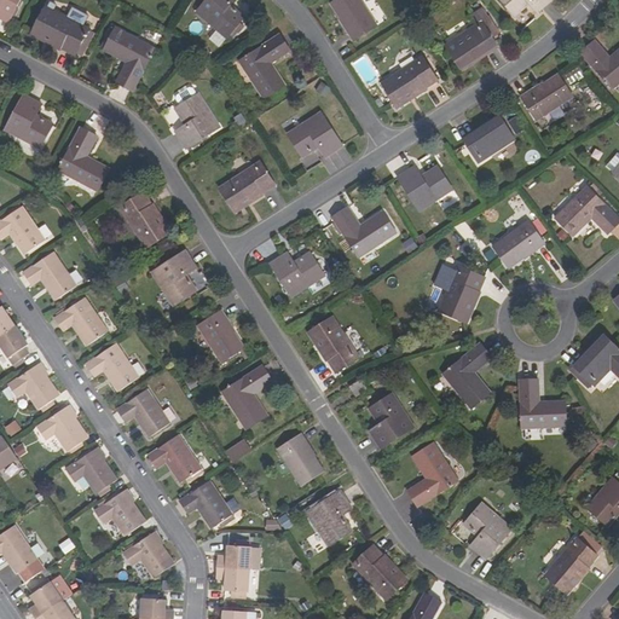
[(0,0),(0,17),(9,23),(21,0),(0,0)]
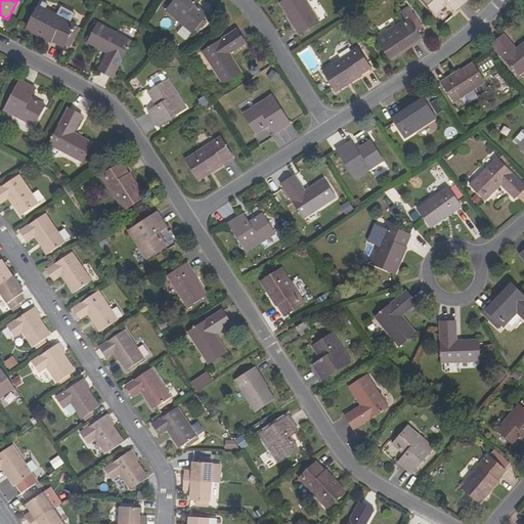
[(192,34),(206,18),(200,13),(202,10),(195,5),(199,0),(175,0),(167,11),(192,34)]
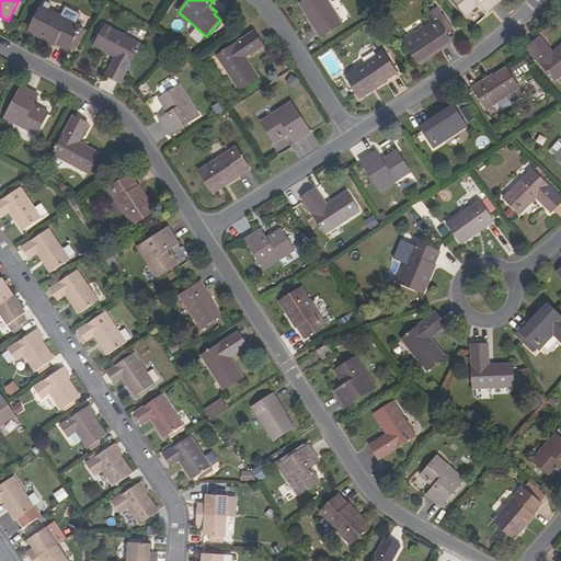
[(317,26),(316,27),(320,36),(342,22),(328,0),(304,0),(300,2),(317,26)]
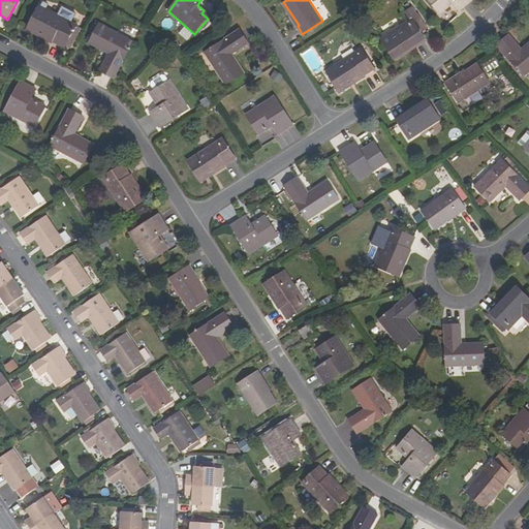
[(428,0),(438,10),(444,6),(445,8),(453,2),(460,10),(470,0),(428,0)]
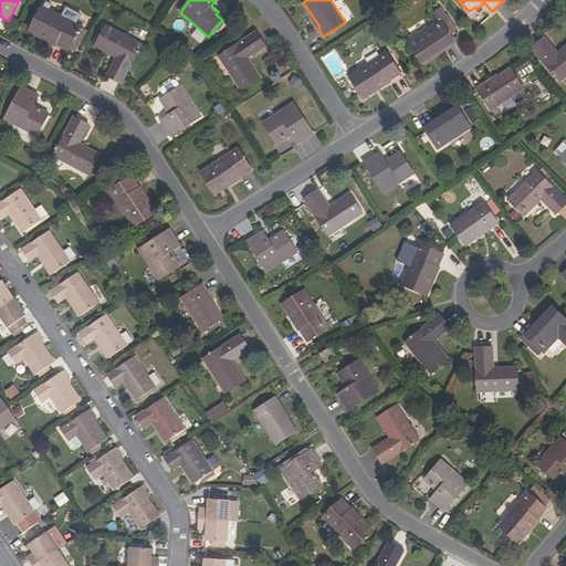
[(83,29),(43,8),(31,30),(71,51),(83,29)]
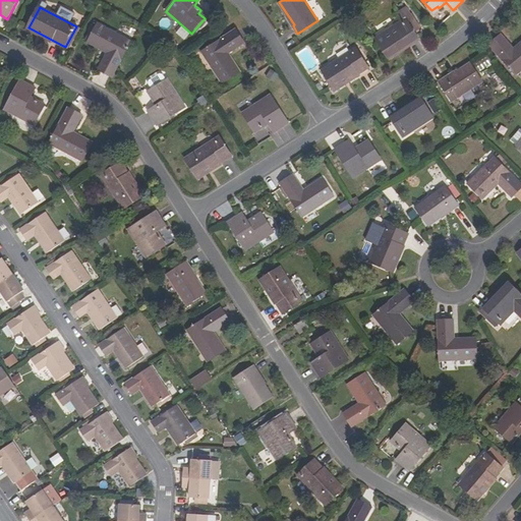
[(421,29),(413,16),(408,8),(403,11),(407,17),(377,39),(387,55),(407,42),(408,45),(419,37),(416,32),(421,29)]
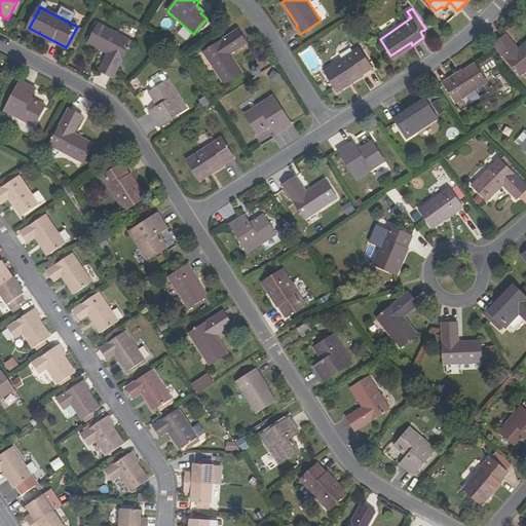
[(133,44),(100,26),(89,45),(108,55),(100,71),(113,79),(133,44)]
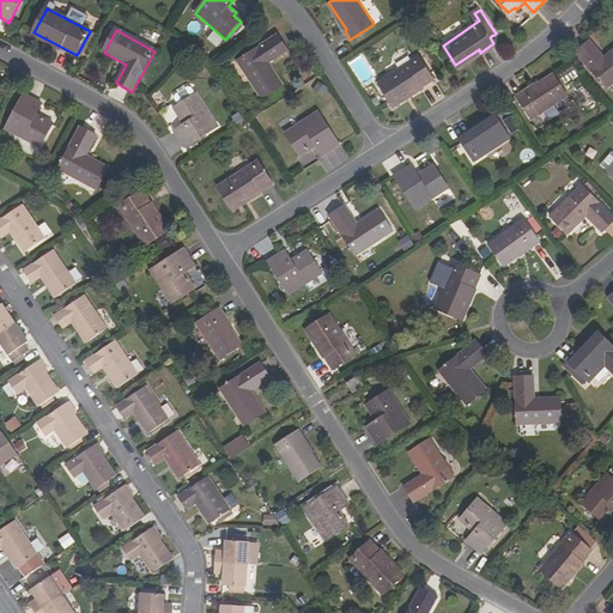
[(279,35),(240,60),(263,98),(284,85),(269,62),(289,50),(279,35)]
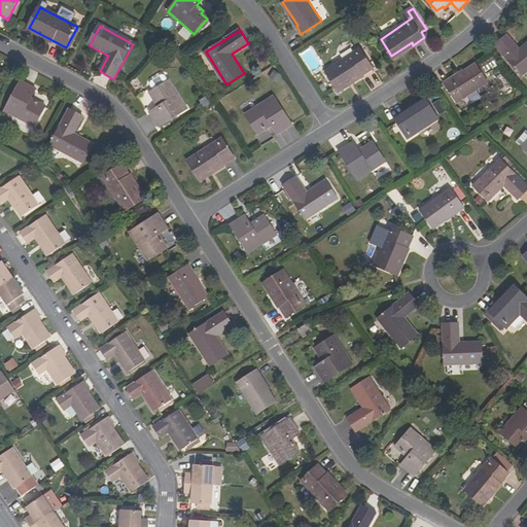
[(526,42),(520,49),(507,35),(494,45),(521,76),(526,71),(526,42)]
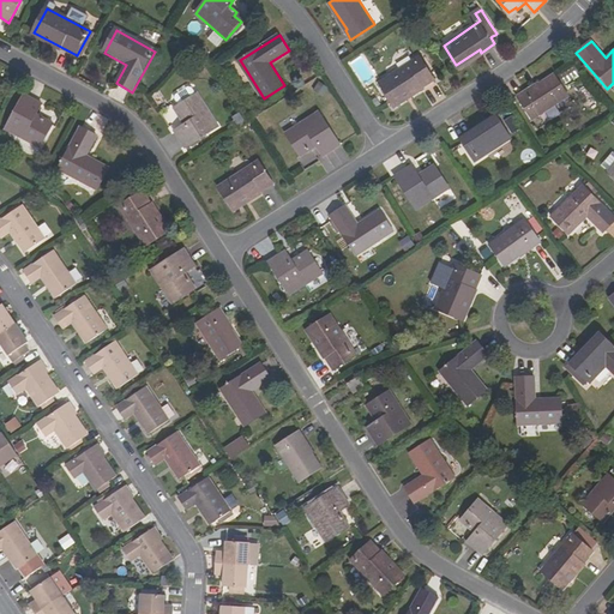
[(458,68),(481,53),(480,49),(456,65),(458,68)]
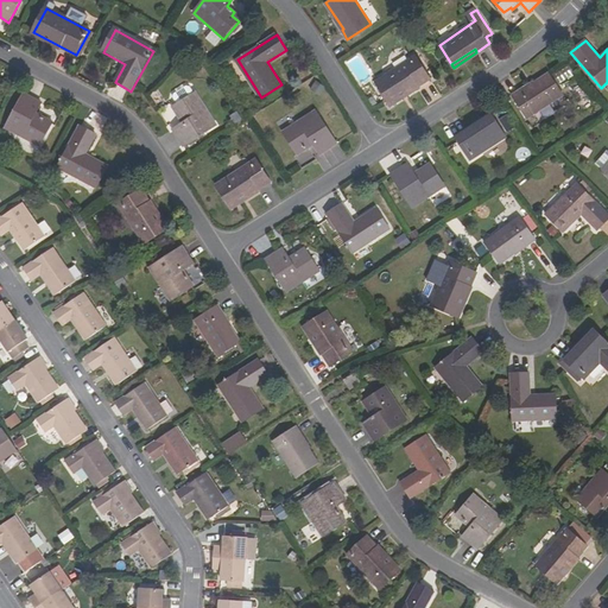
[(360,54),(344,63),(360,87),(375,77),(360,54)]
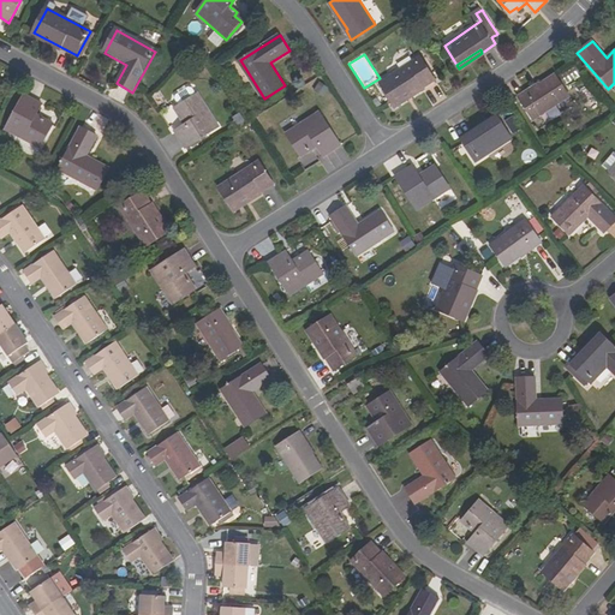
[(434,82),(418,58),(377,85),(392,108),(434,82)]
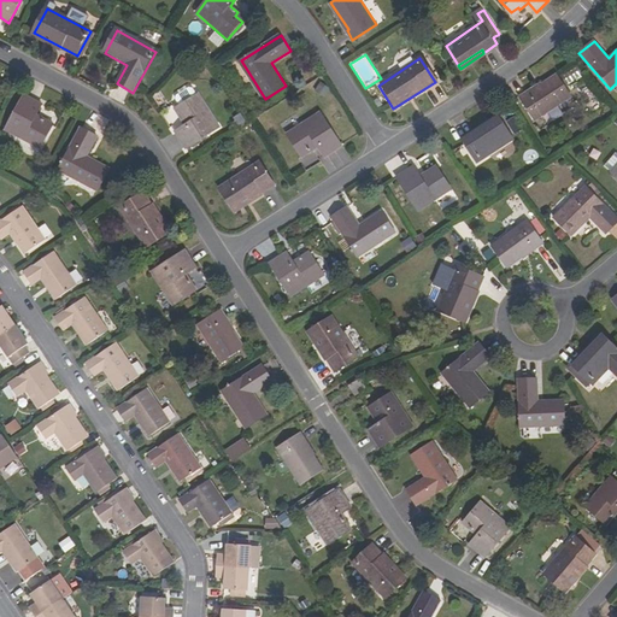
[(564,70),(568,82),(583,77),(579,64),(564,70)]
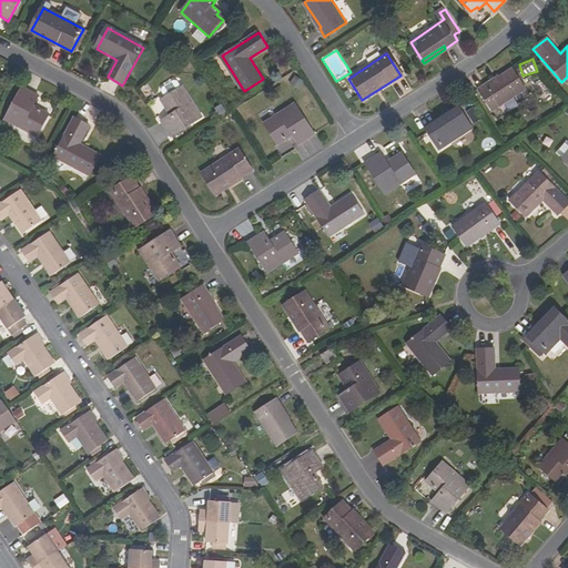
[(487,83),(479,89),(493,111),(527,89),(513,69),(488,85),(487,83)]
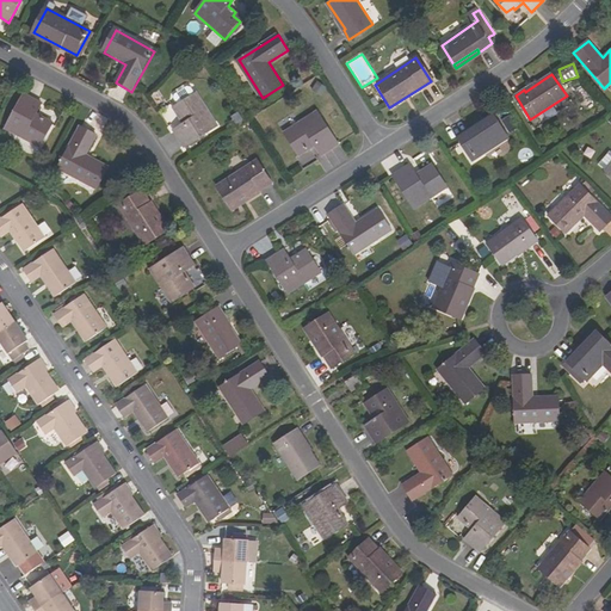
[(322,96),(328,86),(318,80),(313,90),(322,96)]
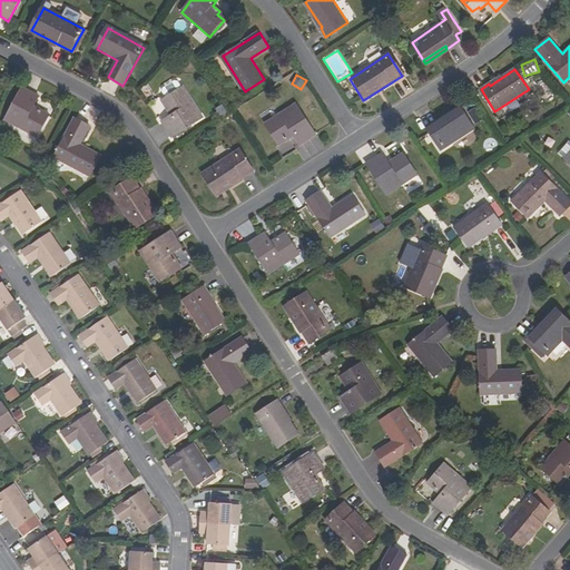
[(165,95),(180,85),(177,79),(174,79),(161,87),(161,89),(165,95)]
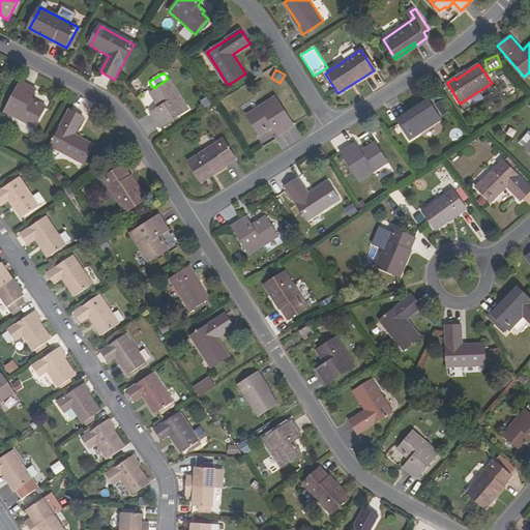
[(152,89),(155,96),(153,98),(157,106),(149,111),(159,126),(187,108),(169,78),(168,79),(153,88),(152,89)]
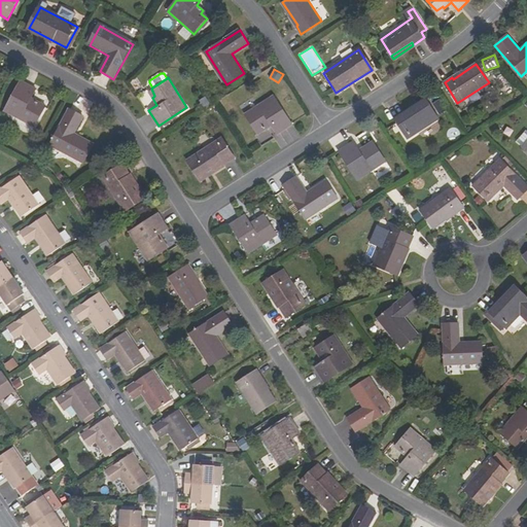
[(34,129),(44,110),(38,106),(39,103),(32,99),(36,91),(21,81),(4,111),(34,129)]
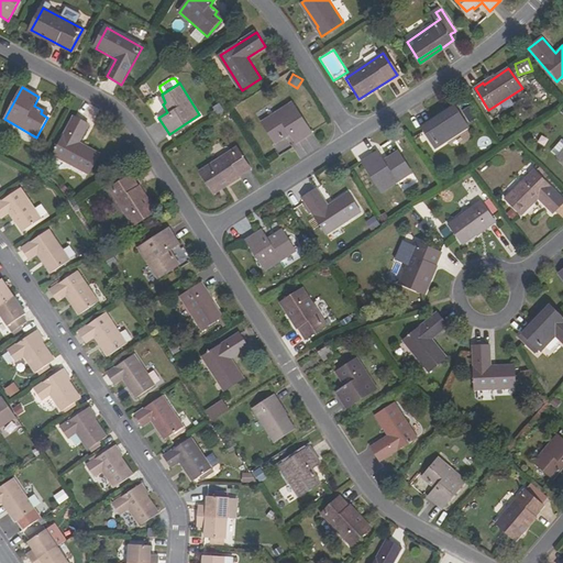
[(262,122),(274,141),(280,136),(283,139),(290,133),(297,143),(313,133),(293,101),(262,122)]
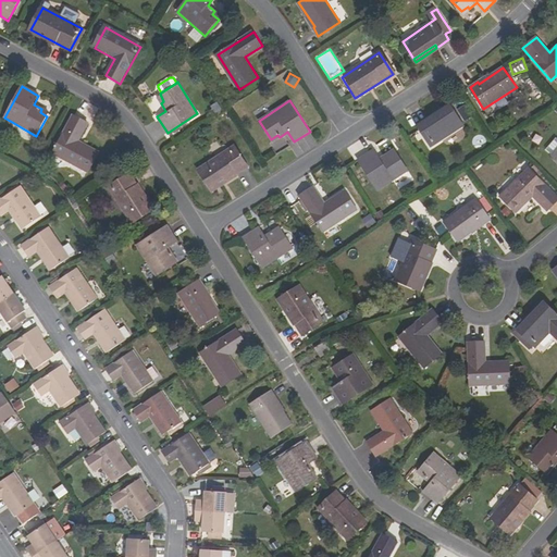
[(243,102),(234,108),(244,124),(252,119),(243,102)]
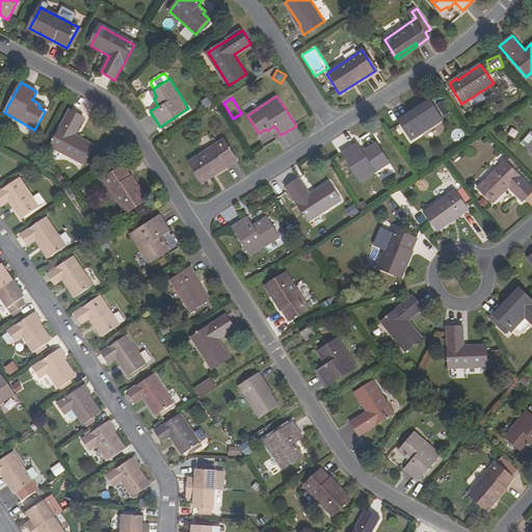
[(410,112),(413,114),(432,102),(431,100),(410,112)]
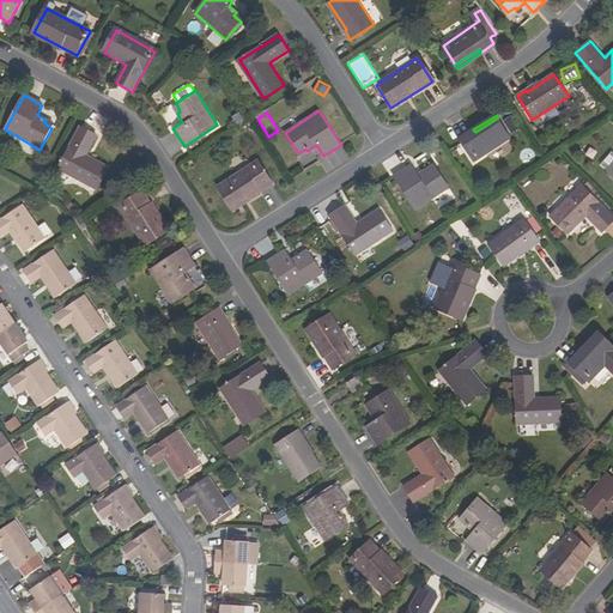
[(511,138),(498,117),(475,132),(473,129),(460,138),(474,162),(511,138)]
